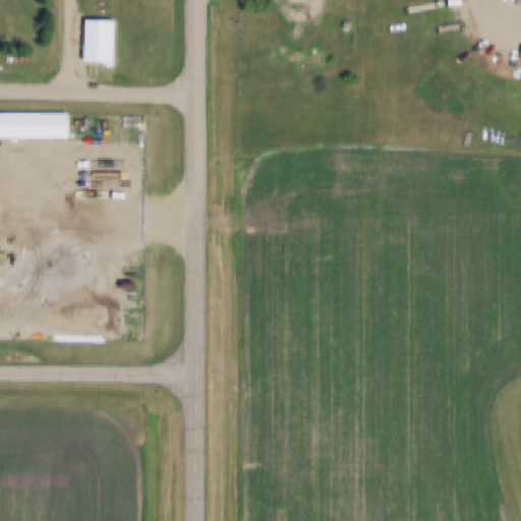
[(85,18),(116,19),(114,61),(84,60),(85,18)]
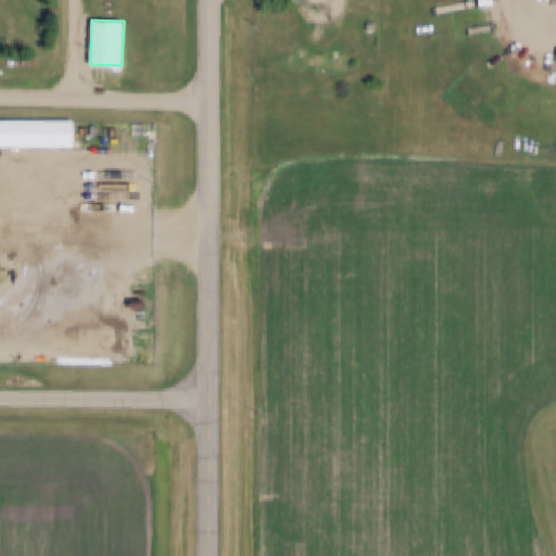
[(0,119),(74,121),(73,146),(0,144),(0,119)]
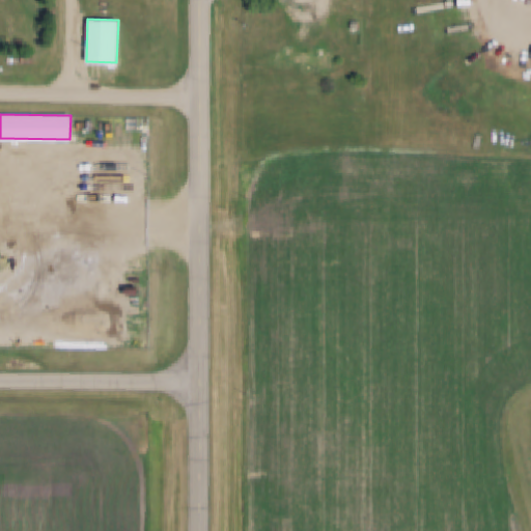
[(139,123),(148,123),(147,137),(139,137),(139,123)]
